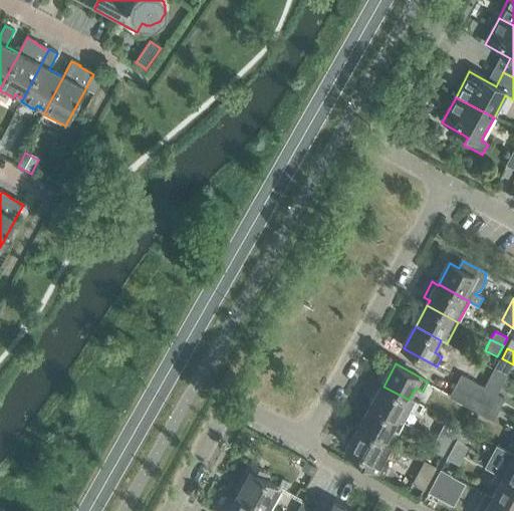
[(478,399),(483,388),(462,376),(456,387),(478,399)]
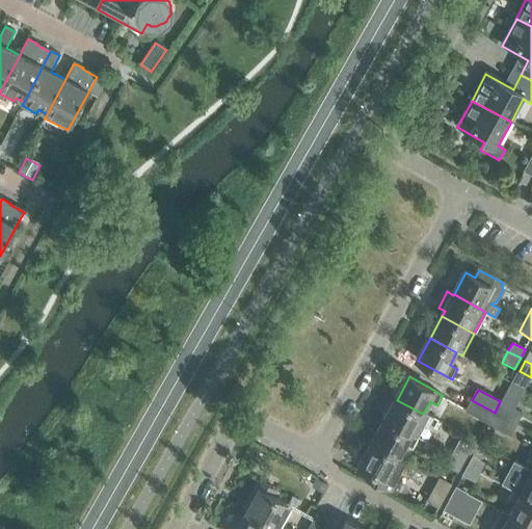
[(397,400),(386,421),(419,440),(425,427),(428,429),(433,420),(423,414),(397,400)]
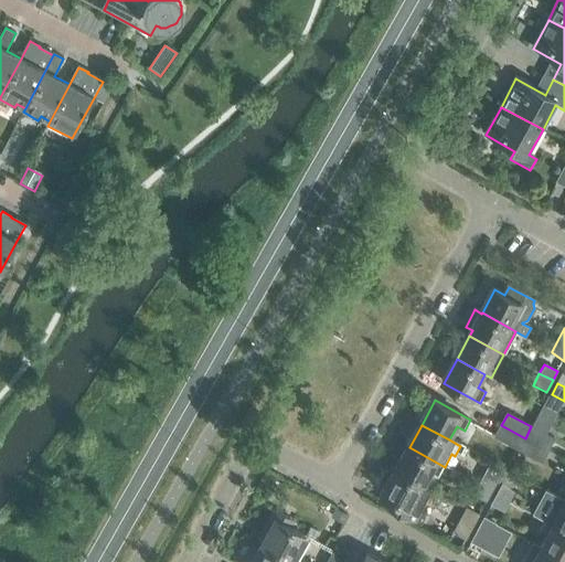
[(525,438),(501,425),(494,437),(519,449),(525,438)]
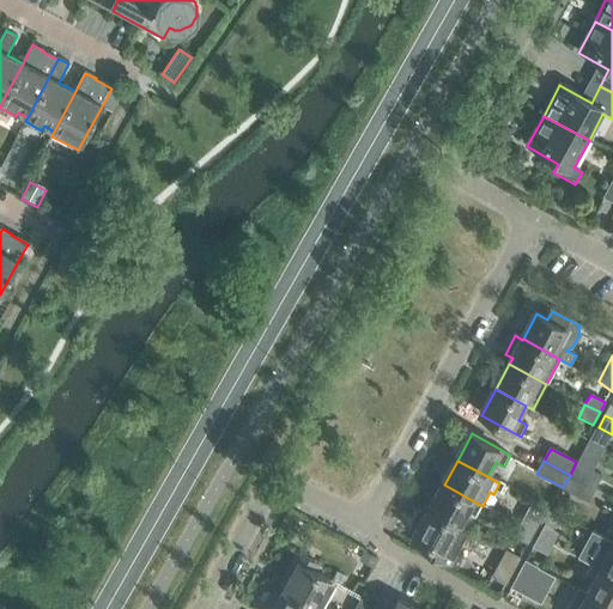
[(601,476),(576,462),(570,475),(595,488),(601,476)]
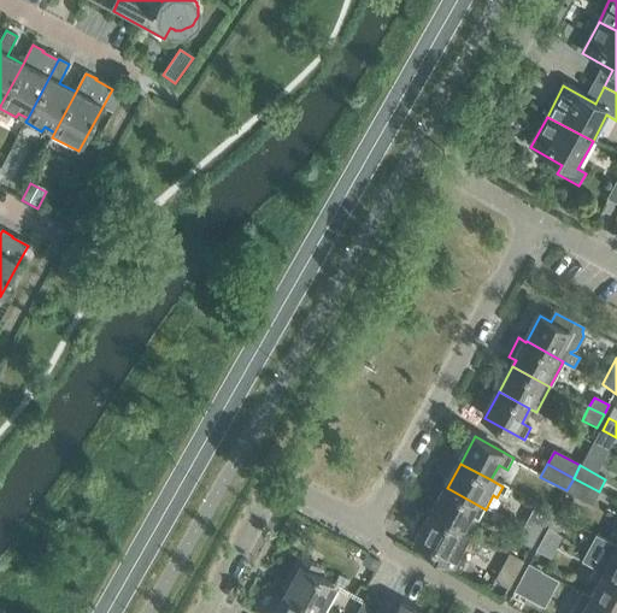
[(599,491),(574,478),(566,490),(592,505),(599,491)]
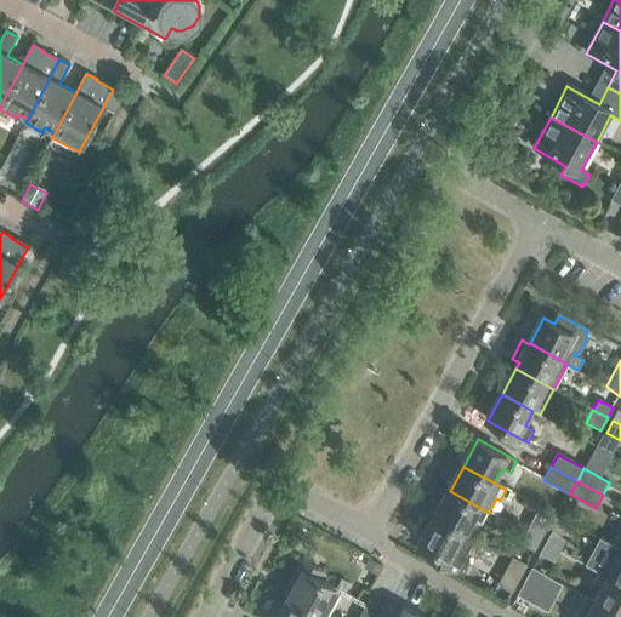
[(450,491),(437,515),(473,536),(482,523),(483,524),(489,513),(450,491)]
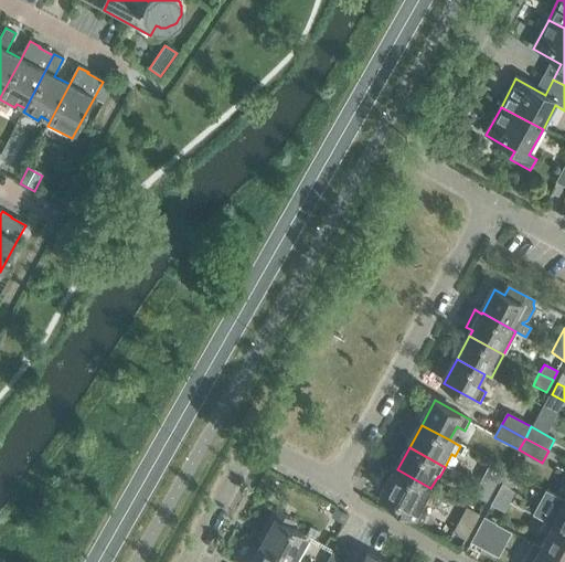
[(528,464),(516,458),(510,472),(521,477),(528,464)]
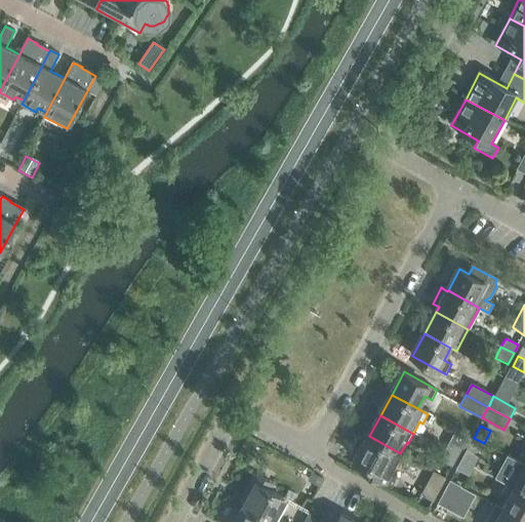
[(400,453),(369,436),(357,458),(360,460),(357,468),(356,470),(391,488),(395,480),(388,477),(400,453)]
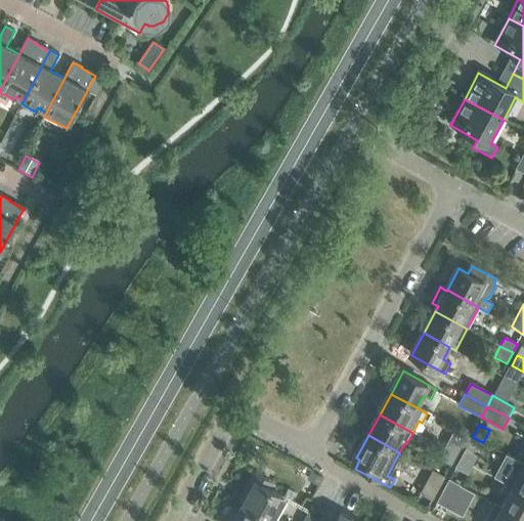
[(443,450),(455,458),(461,448),(448,441),(443,450)]
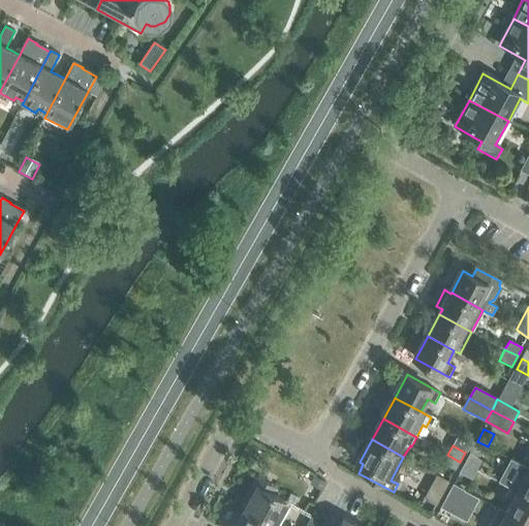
[(460,462),(447,455),(442,465),(455,471),(460,462)]
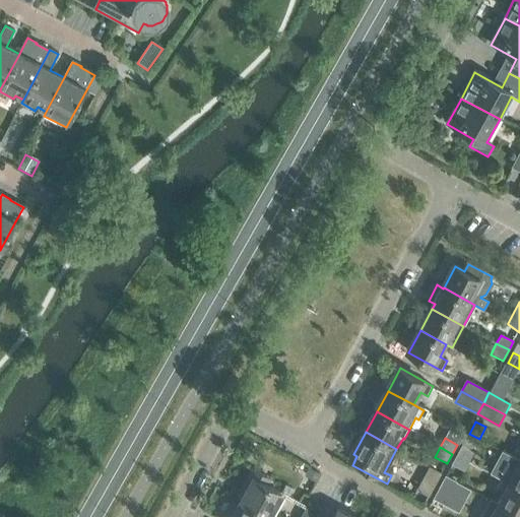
[(457,456),(468,462),(473,453),(462,447),(457,456)]
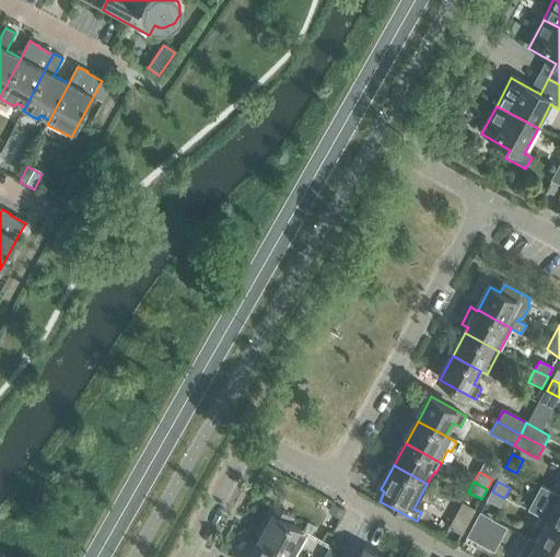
[(540,488),(527,511),(540,518),(559,528),(559,498),(559,499),(540,488)]
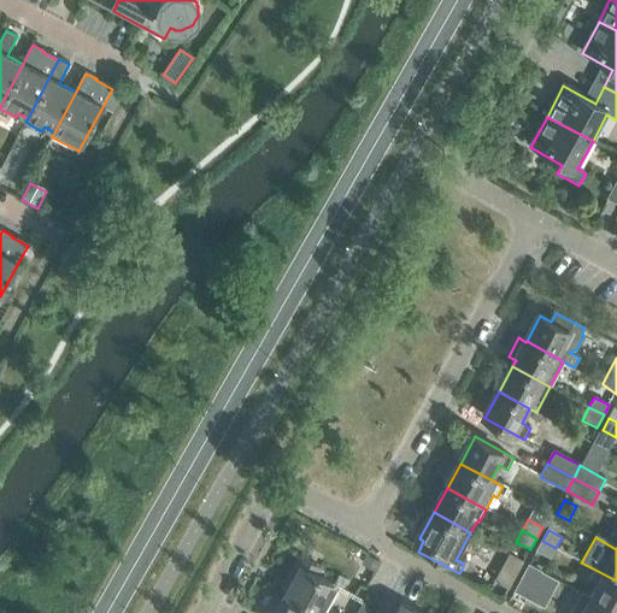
[(556,548),(542,541),(535,552),(548,560),(556,548)]
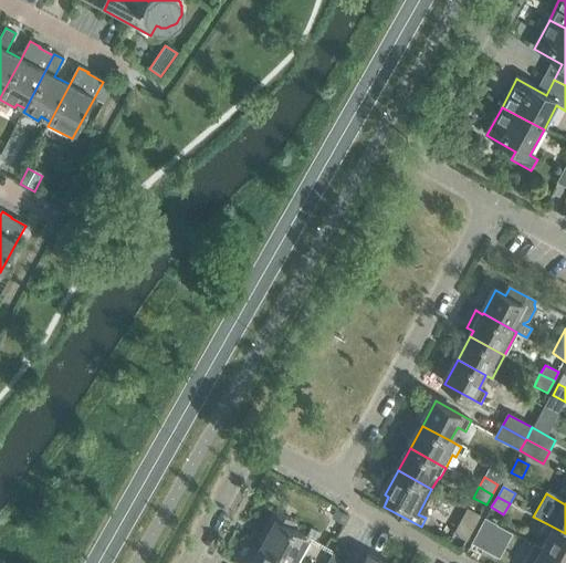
[(453,535),(467,542),(480,517),(467,510),(453,535)]
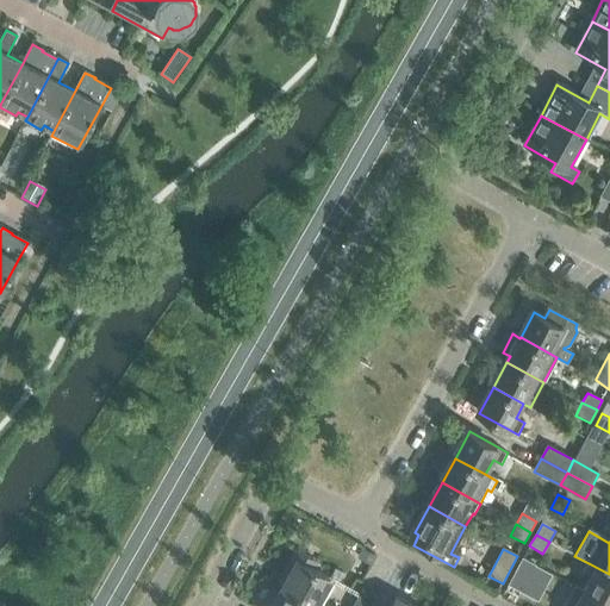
[(359,558),(369,566),(374,557),(363,550),(359,558)]
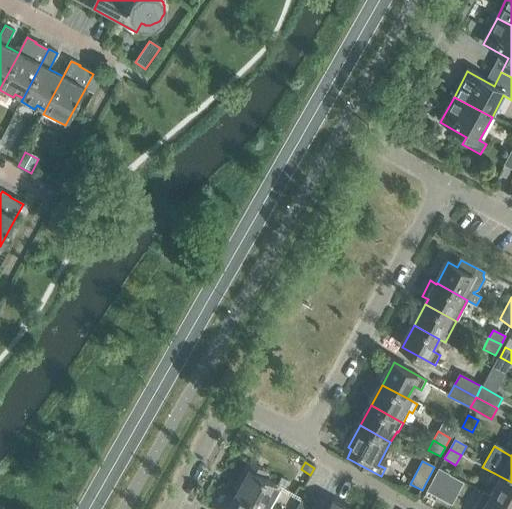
[(238,495),(261,508),(266,508),(278,487),(263,479),(265,474),(250,466),(239,485),(243,487),(238,495)]
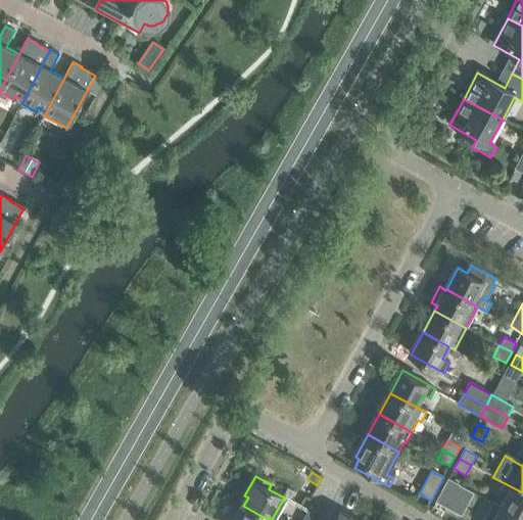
[(435,503),(434,504),(460,517),(472,493),(447,480),(435,503)]
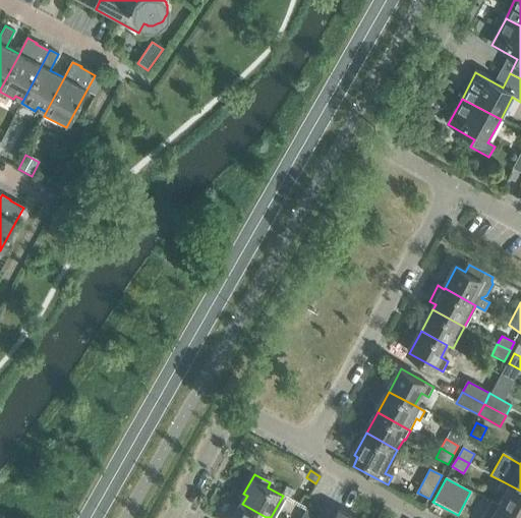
[(499,506),(518,517),(520,517),(520,491),(503,481),(498,490),(505,493),(499,506)]
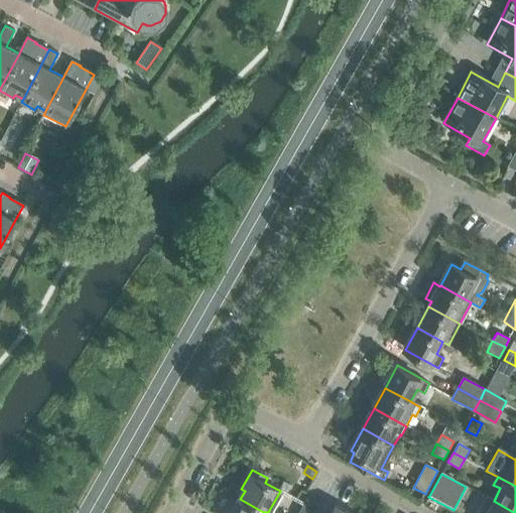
[(487,497),(478,512),(513,512),(494,501),(487,497)]
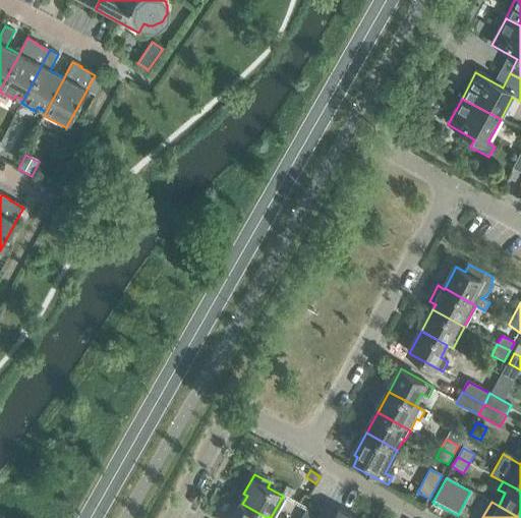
[(266,517),(242,504),(234,517),(266,517)]
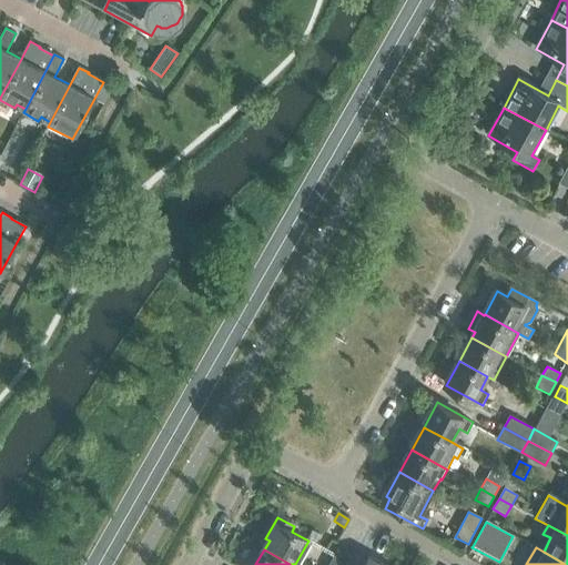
[(336,552),(328,564),(346,564),(348,560),(336,552)]
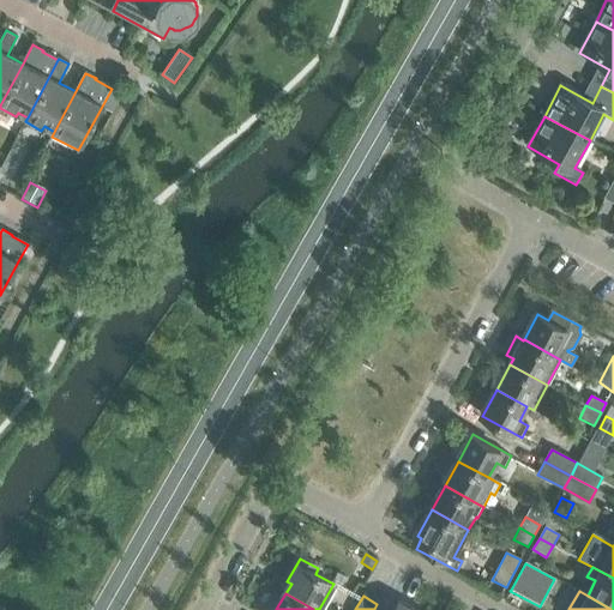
All buildings are outlined.
